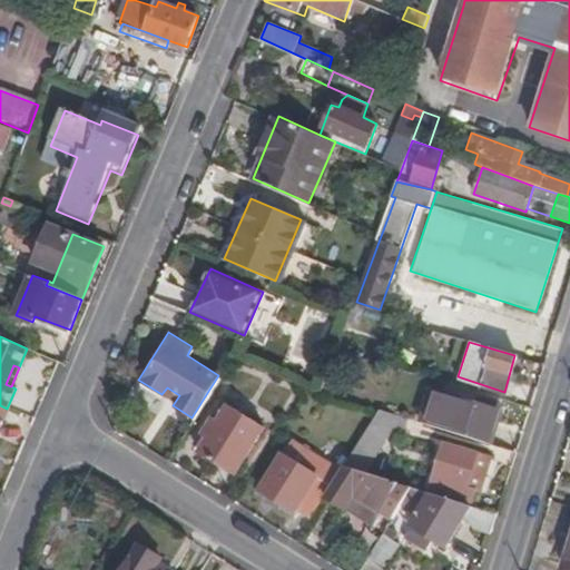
[(429,387),(418,420),(426,422),(435,390),(429,387)]
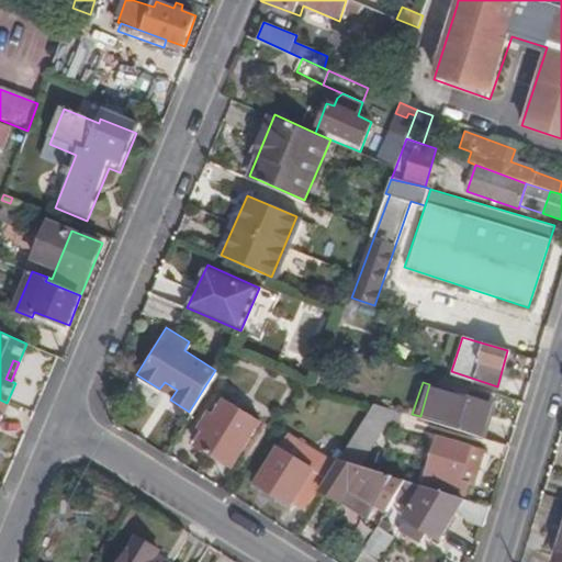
[(429,384),(420,416),(481,436),(493,397),(470,390),(467,396),(429,384)]
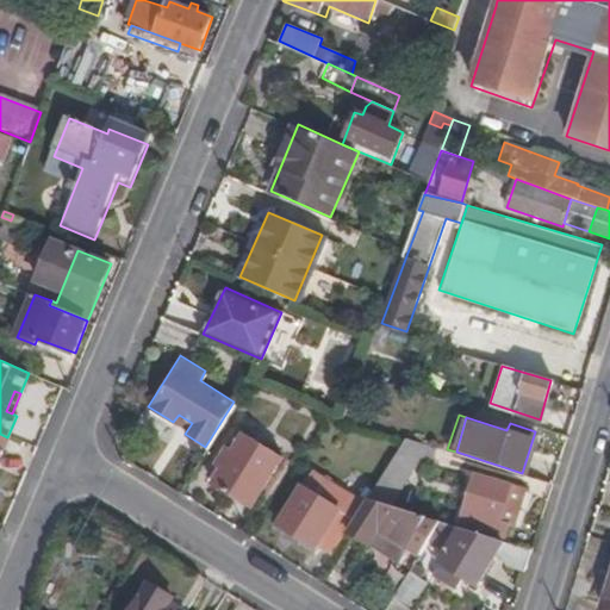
[(282,458),(243,431),(234,447),(226,443),(215,461),(222,466),(211,481),(251,509),(282,458)]
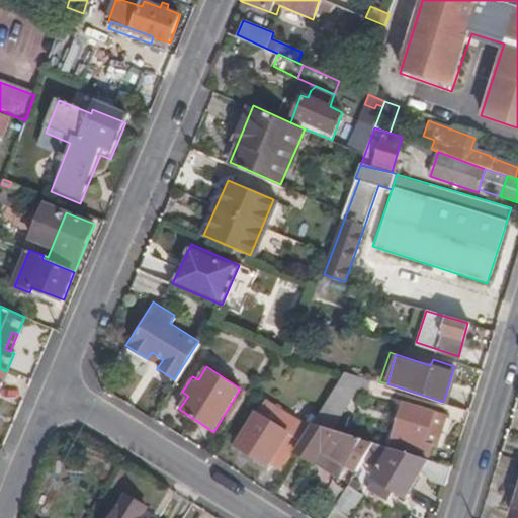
[(0,368),(0,384),(2,385),(8,372),(6,371),(0,368)]
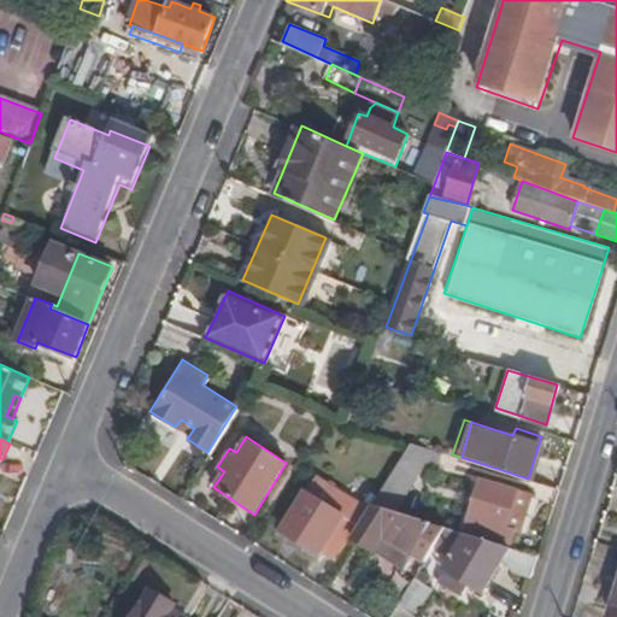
[(445,452),(411,441),(392,472),(415,487),(427,469),(433,471),(445,452)]
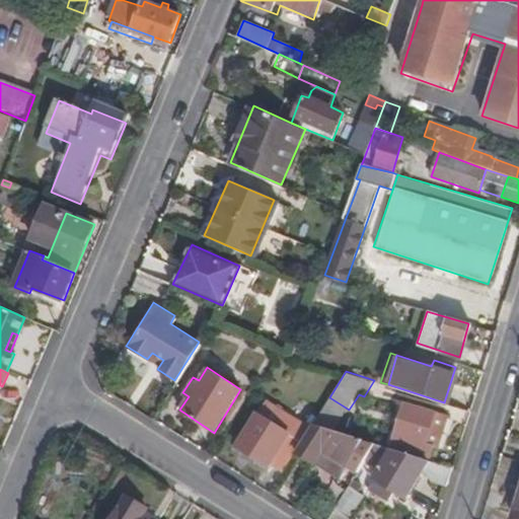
[(337,430),(349,410),(329,397),(314,422),(337,430)]
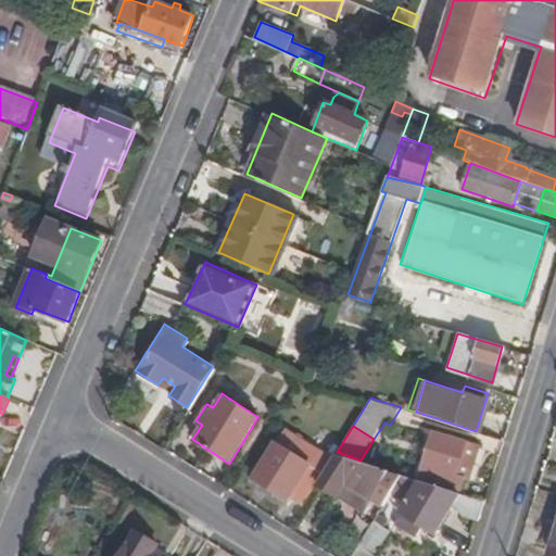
[(323,475),(332,458),(286,428),(254,476),(289,500),(291,496),(303,505),(323,475)]
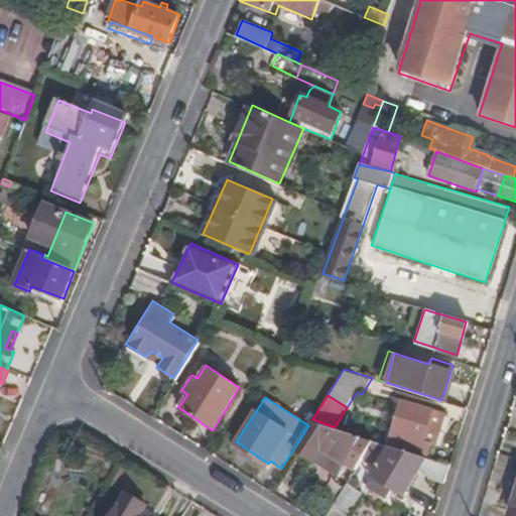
[(439,412),(401,401),(388,441),(418,452),(421,440),(430,442),(439,412)]
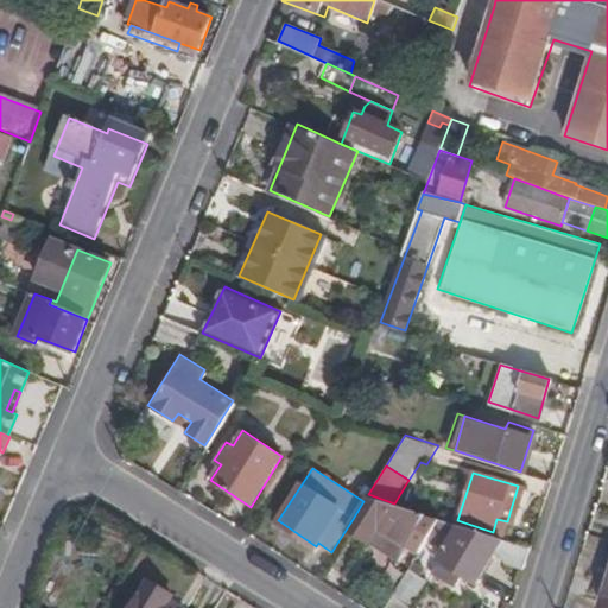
[(407,508),(394,504),(368,494),(363,501),(353,519),(392,534),(404,543),(418,519),(407,508)]
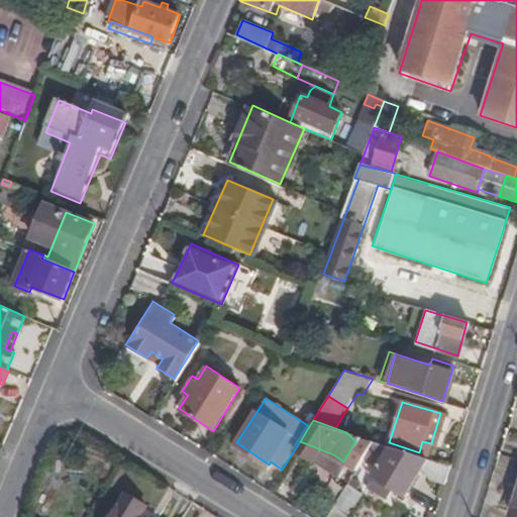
[(445,482),(450,466),(373,440),(358,466),(375,475),(370,483),(390,496),(394,489),(404,494),(421,466),(429,476),(445,482)]
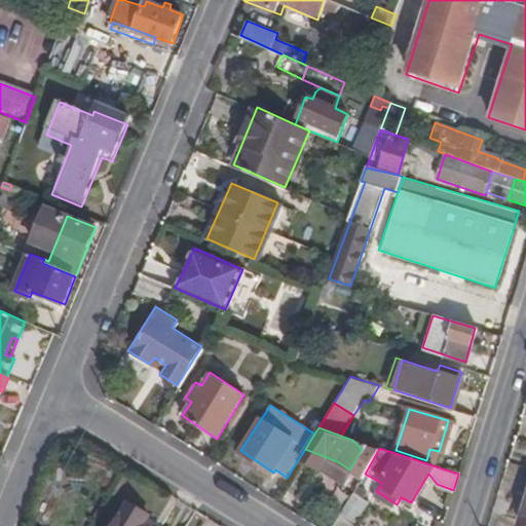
[(353,491),(339,515),(354,524),(368,499),(353,491)]
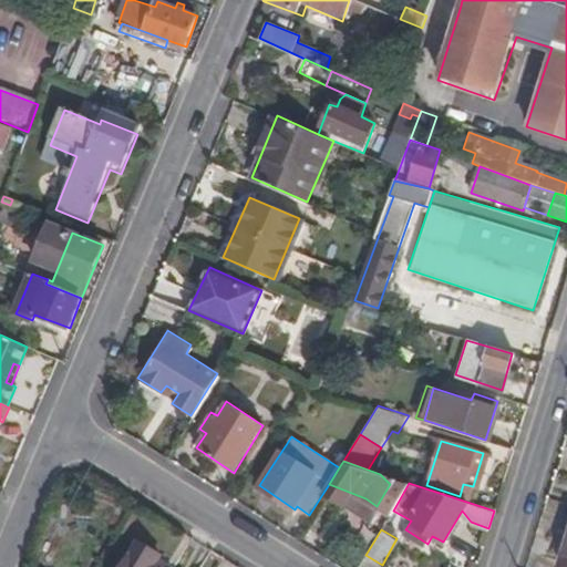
[(566,566),(566,534),(557,566),(558,566),(566,566)]
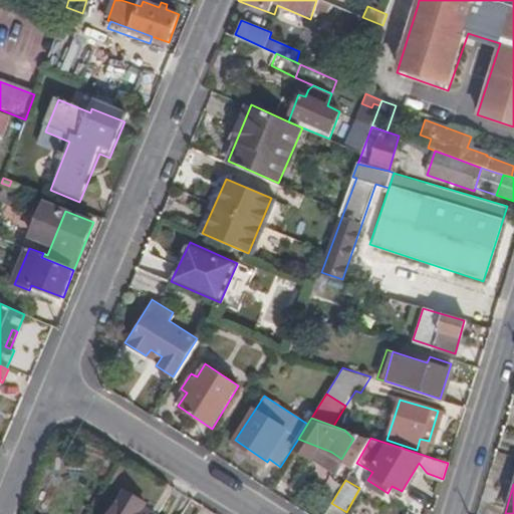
[(142,513),(139,512),(142,506),(145,503),(123,490),(107,513),(142,513)]
